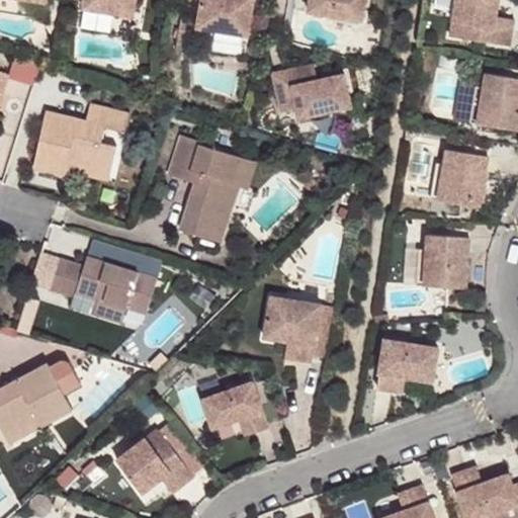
[(81,0),(81,6),(111,11),(116,12),(117,4),(133,7),(134,0),(81,0)]
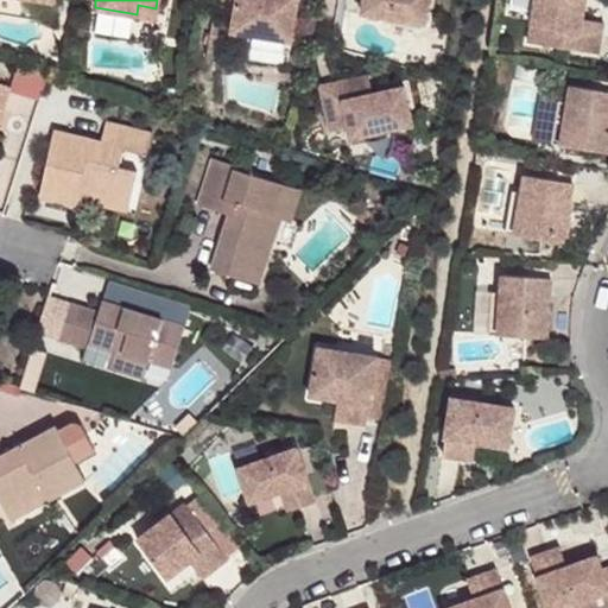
[(295,0),(234,0),(230,20),(248,24),(247,32),(289,39),(295,0)]
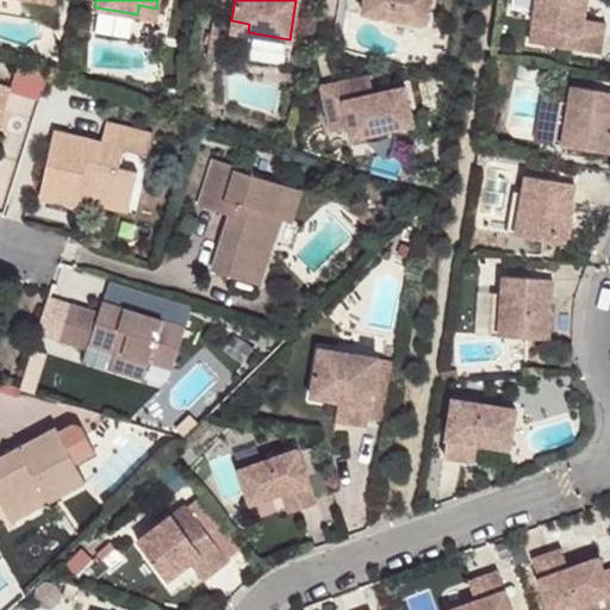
[(362,0),(361,12),(424,22),(427,0),(362,0)]
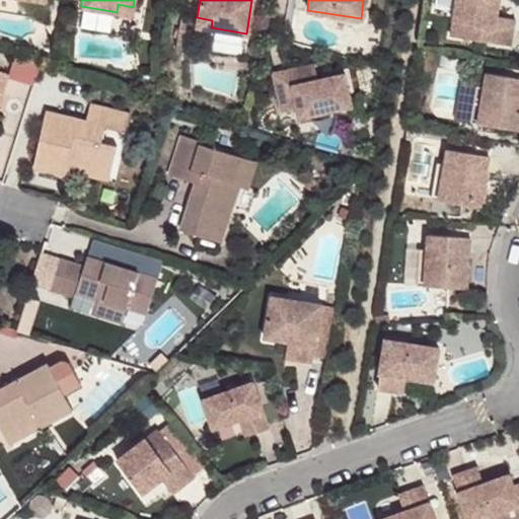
[(498,0),(455,0),(450,34),(509,44),(512,28),(494,25),(496,14),(498,0)]
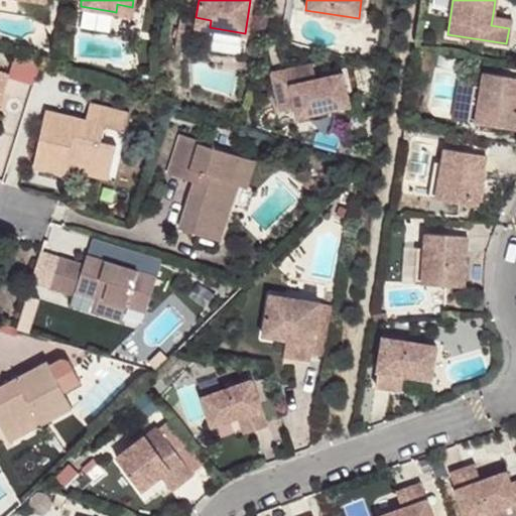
[(117,4),(116,12),(131,14),(132,7),(117,4)]
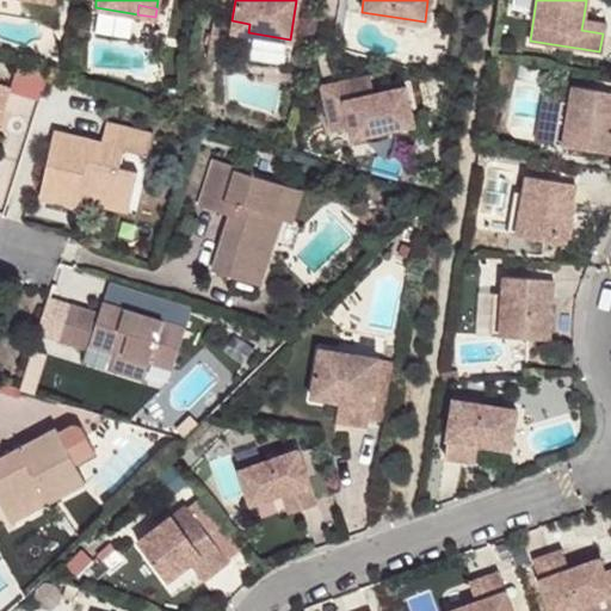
[(131,13),(96,7),(91,30),(128,37),(131,13)]
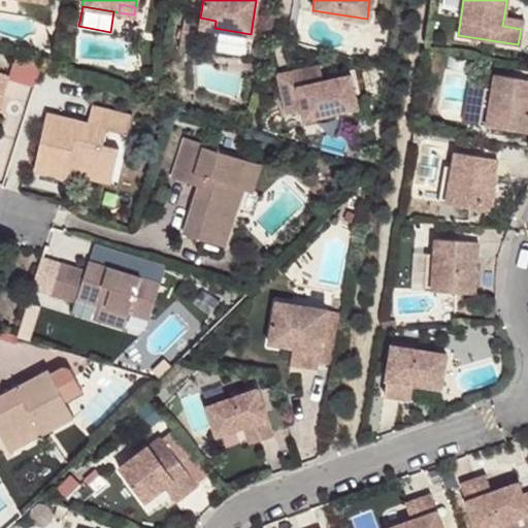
[(504,14),(502,26),(521,29),(523,18),(504,14)]
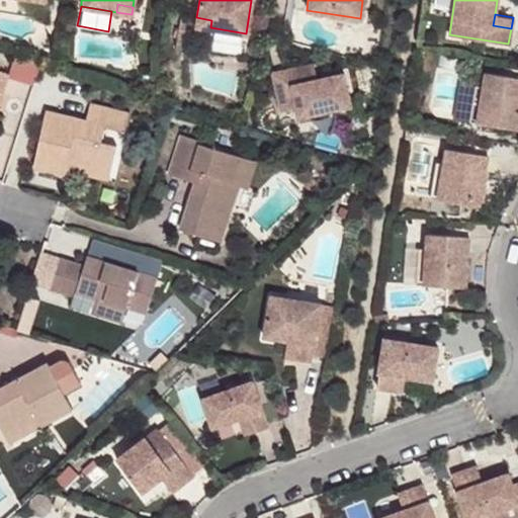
[(211,20),(196,17),(195,25),(210,27),(211,20)]
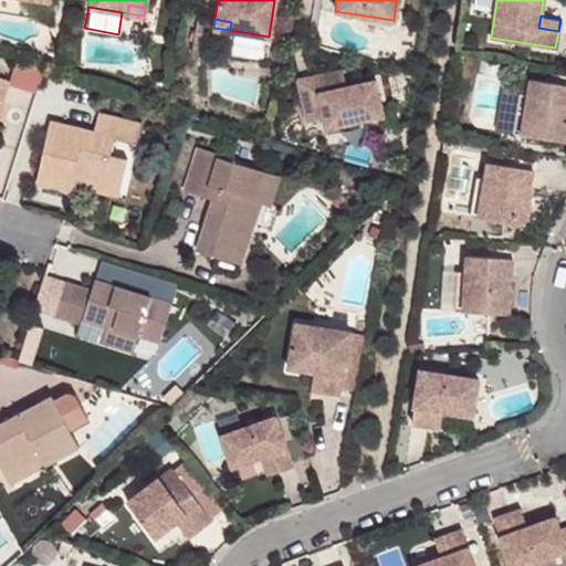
[(16,62),(11,84),(40,88),(43,66),(16,62)]
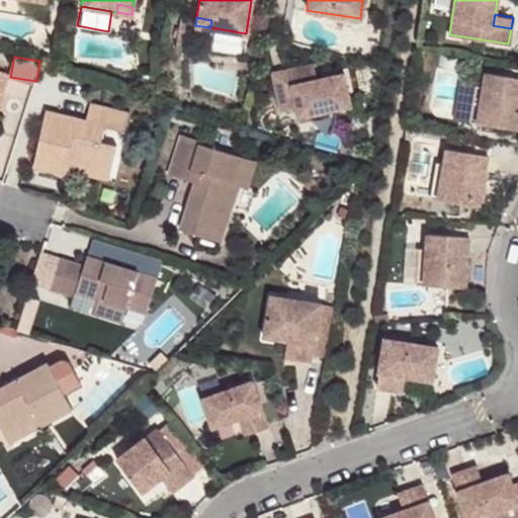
[(314,60),(305,62),(308,78),(317,76),(314,60)]
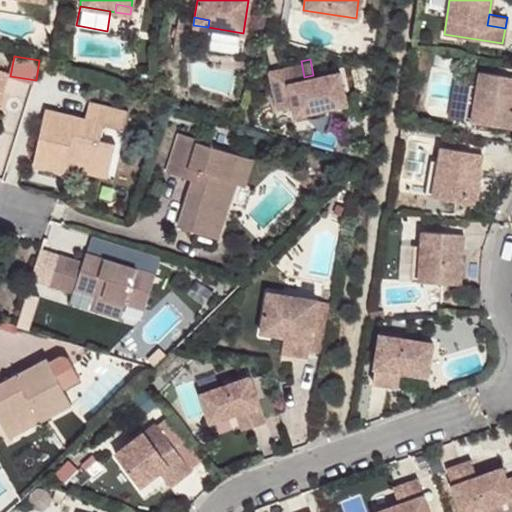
[(301,61),(268,67),(276,107),(292,103),(294,113),(346,102),(339,70),(313,75),(304,77),(301,61)]
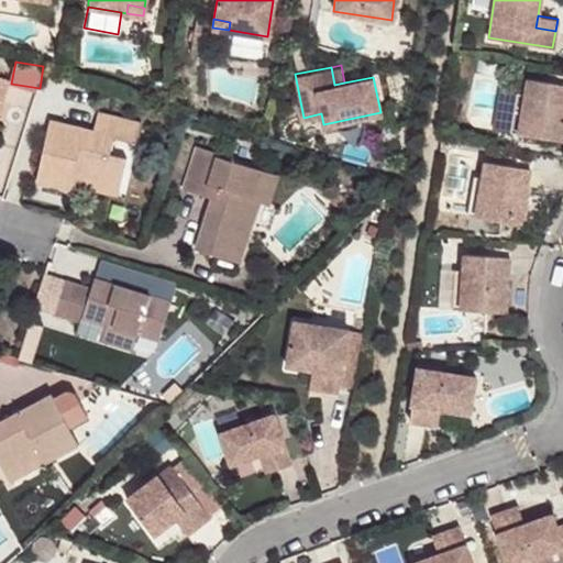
[(558,81),(527,77),(523,92),(518,132),(562,140),(562,135),(562,99),(555,99),(558,81)]
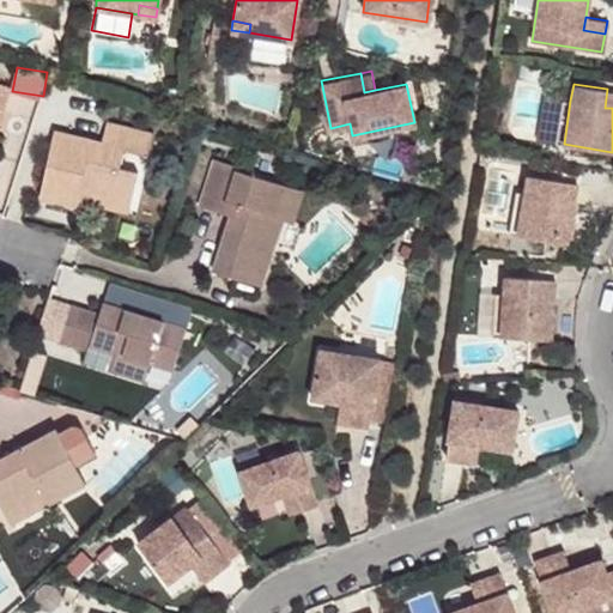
[(0,141),(14,93),(0,87),(0,141)]
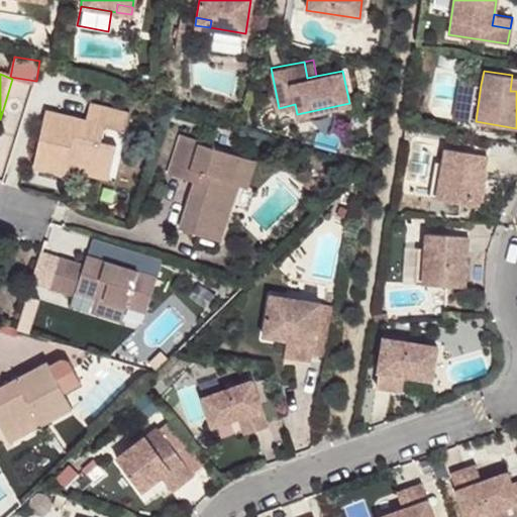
[(481,85),(474,84),(468,120),(476,121),(481,85)]
